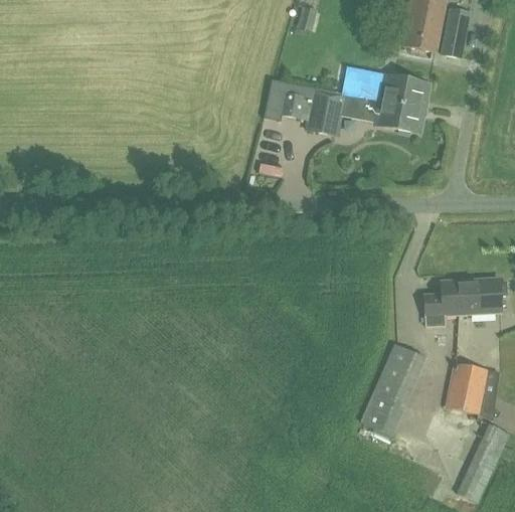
[(409,0),(400,44),(437,53),(448,0),(409,0)]
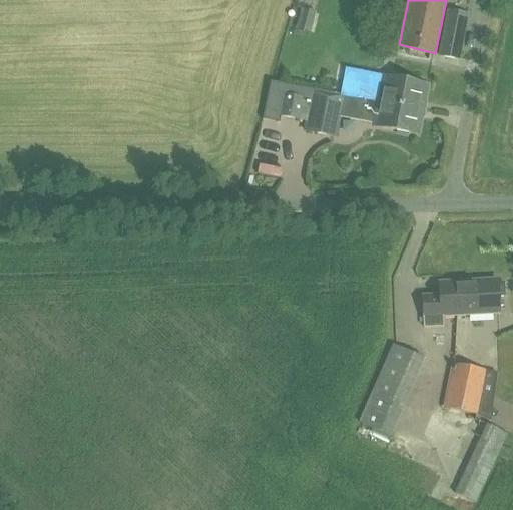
[(311,31),(316,9),(301,5),(296,26),(311,31)]
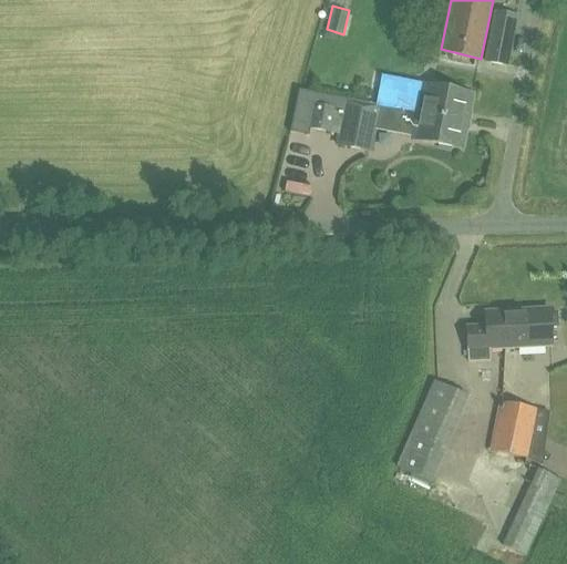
[(517,14),(494,10),(485,58),(507,63),(517,14)]
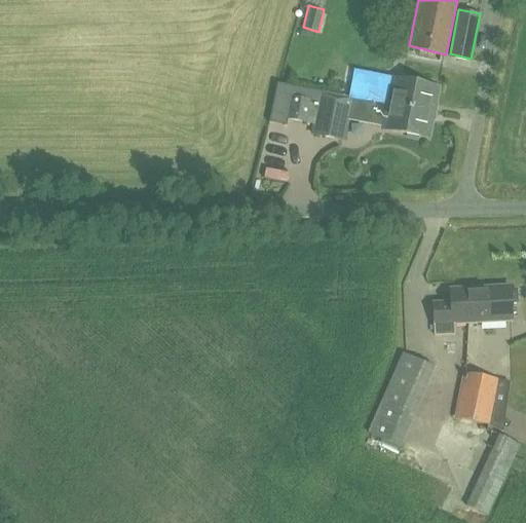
[(392,76),(387,101),(387,102),(434,110),(438,84),(392,76)]
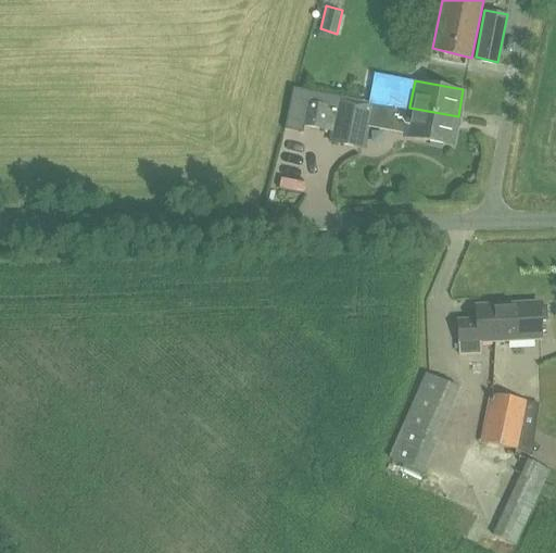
[(409,108),(409,107),(388,102),(388,104),(339,95),(337,107),(307,101),(303,123),(324,127),(332,128),(330,139),(364,146),(368,118),(406,126),(404,134),(453,143),(458,116),(409,108)]
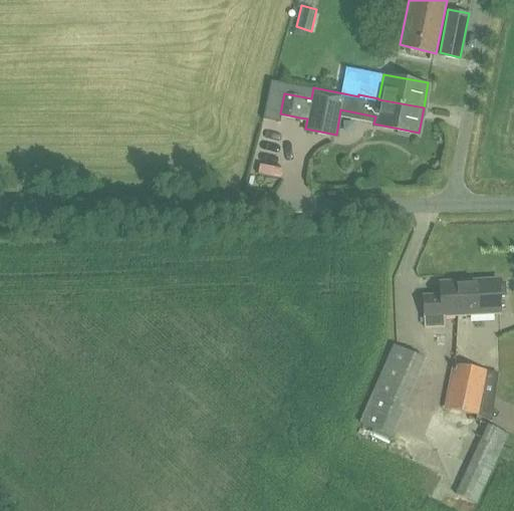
[(498,277),(465,278),(466,291),(458,291),(459,313),(500,311),(499,294),(506,294),(505,280),(498,280),(498,277)]
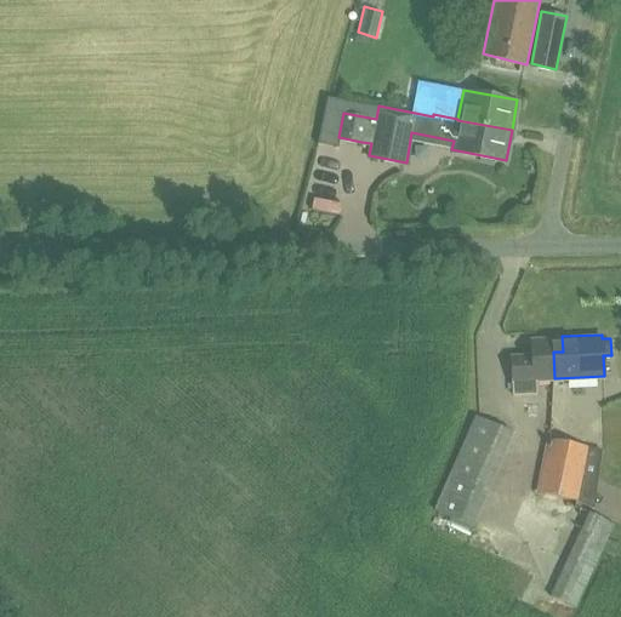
[(563,352),(562,336),(531,338),(533,354),(512,354),(513,393),(536,392),(535,380),(554,378),(553,352),(563,352)]
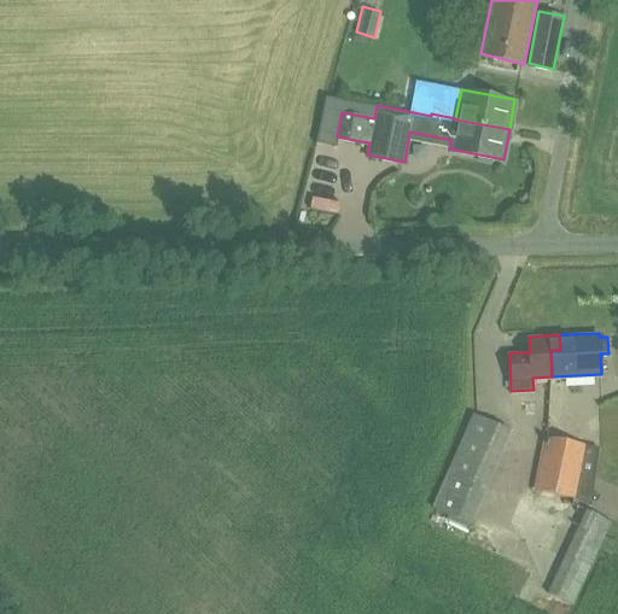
[(441,502),(482,519),(519,425),(478,408),(441,502)]
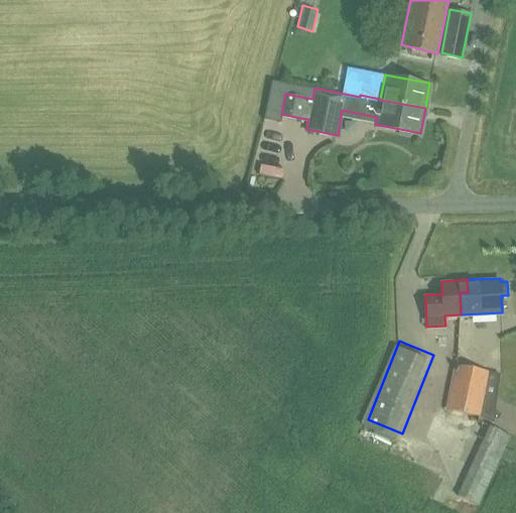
[(499,372),(454,365),(445,408),(493,417),(499,372)]
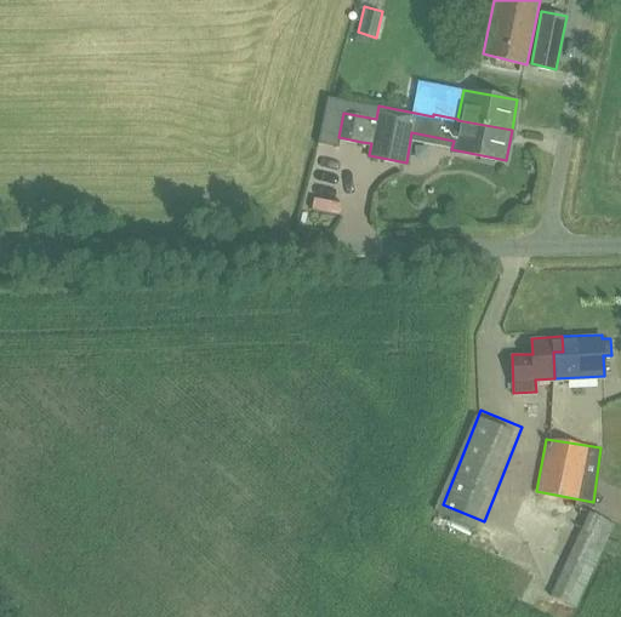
[(576,606),(615,523),(588,510),(551,594),(576,606)]
